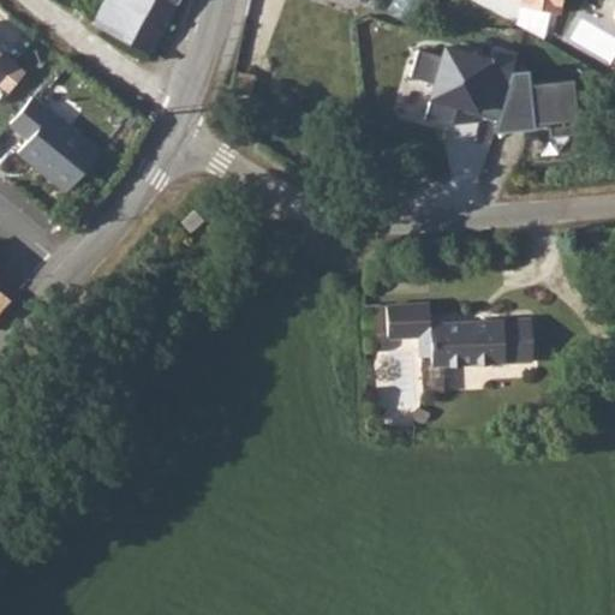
[(106,0),(95,25),(149,55),(178,0),(106,0)]
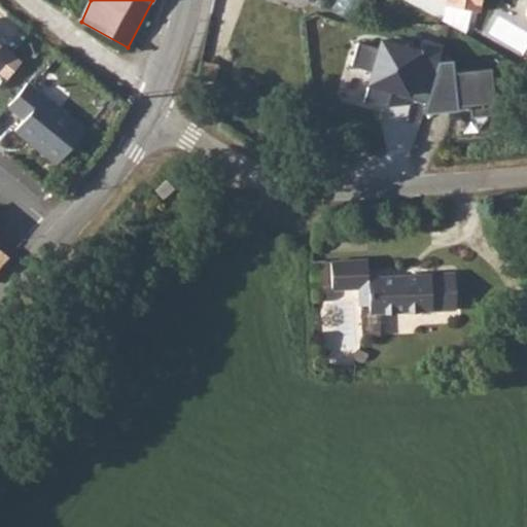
[(341,0),(337,8),(353,19),(363,0),(341,0)]
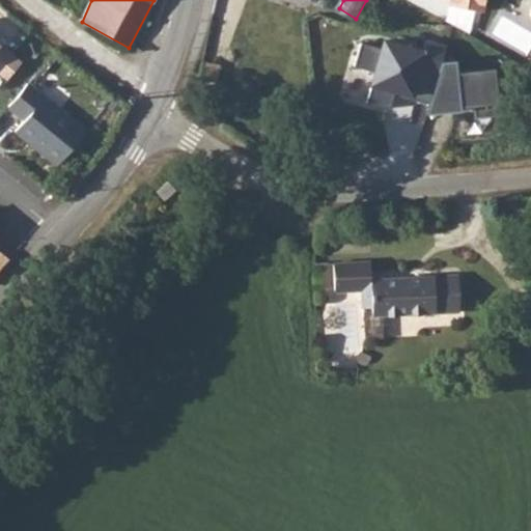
[(448,0),(448,3),(479,11),(481,0),(448,0)]
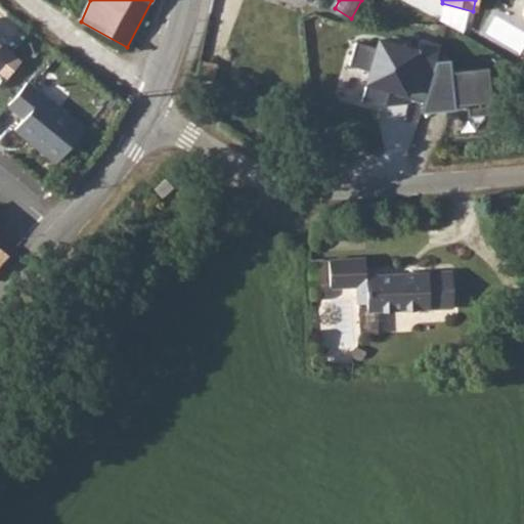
[(523,0),(519,0),(515,16),(523,17),(523,0)]
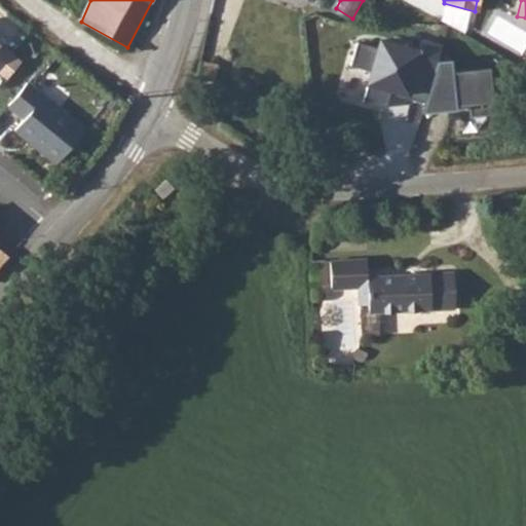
[(369,92),(374,36),(352,34),(347,90),(369,92)]
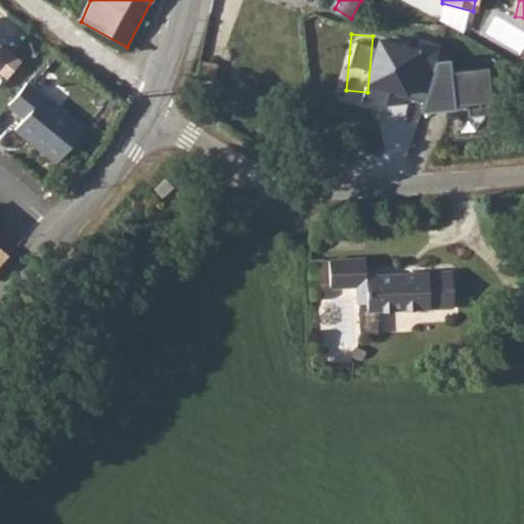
[(378,34),(367,100),(388,103),(389,94),(487,110),(493,68),(440,59),(442,43),(378,34)]
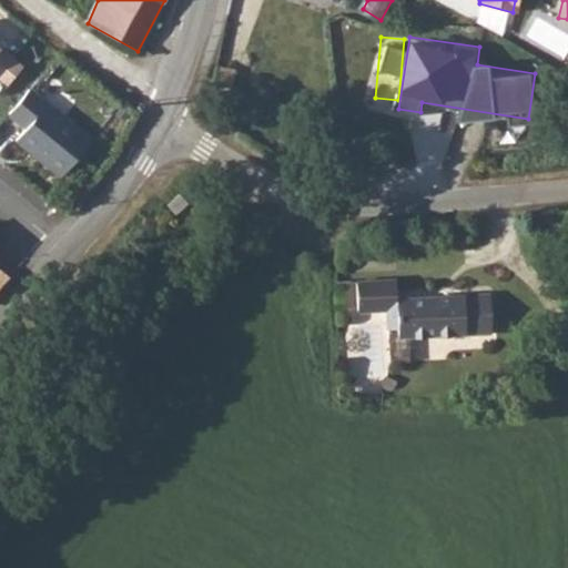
[(232,69),(217,64),(214,83),(231,89),(235,70),(232,69)]
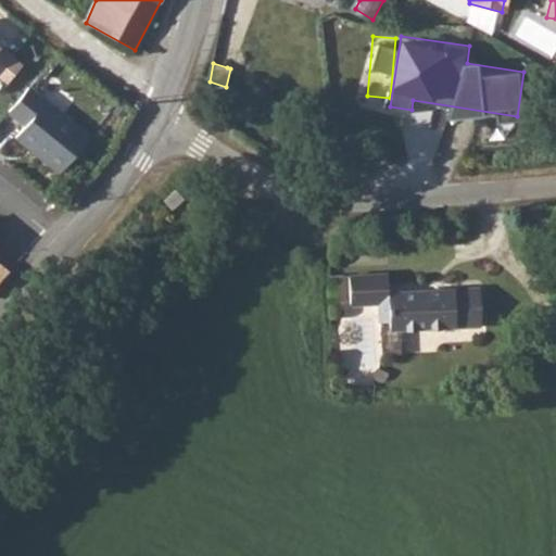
[(12,135),(57,172),(87,134),(26,85),(5,110),(22,124),(12,135)]
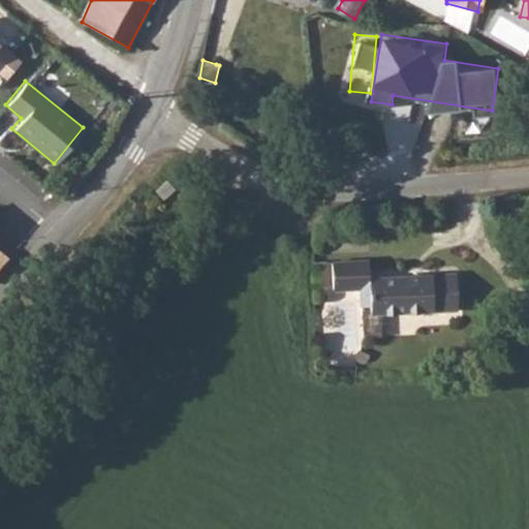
[(373,313),(396,313),(417,312),(417,318),(417,322),(438,321),(438,310),(460,309),(459,272),(371,277),(371,259),(335,261),(336,289),(363,288),(364,296),(373,296),(373,313)]
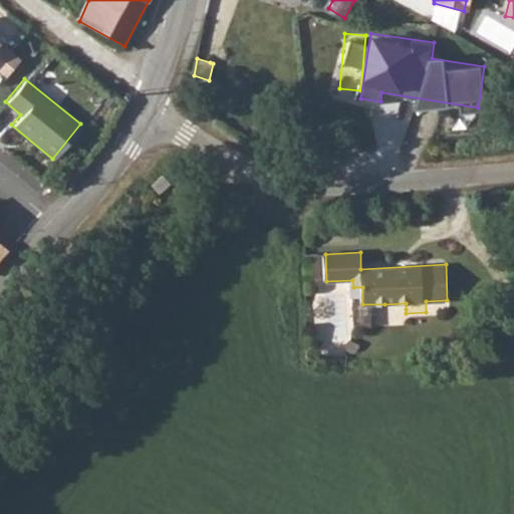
[(325,353),(347,355),(349,342),(326,339),(325,353)]
